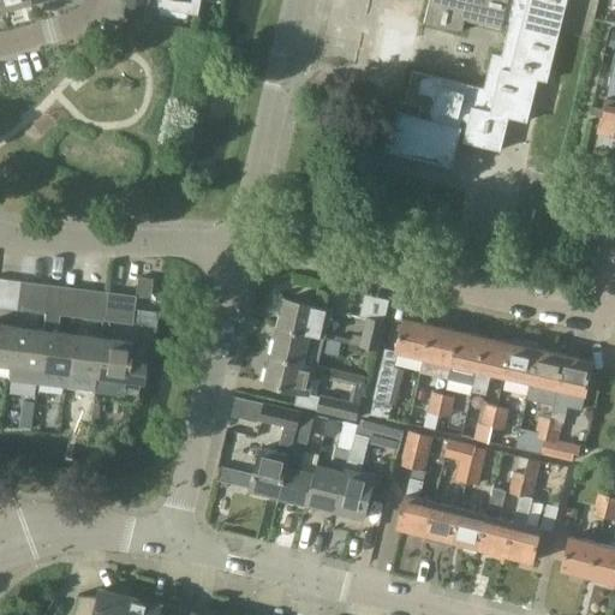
[(29,0),(0,0),(0,1),(3,10),(30,3),(29,0)]
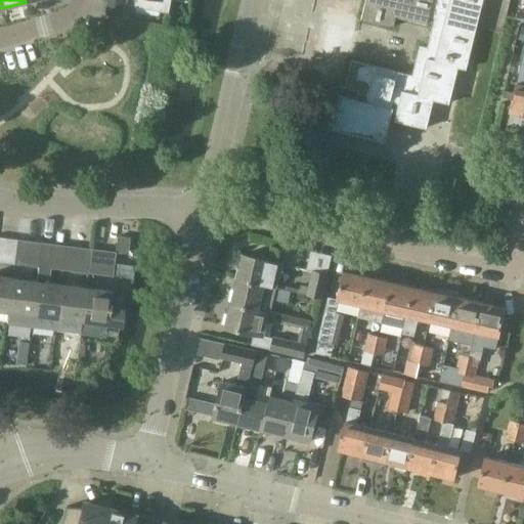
[(107,0),(105,14),(119,16),(121,0),(107,0)]
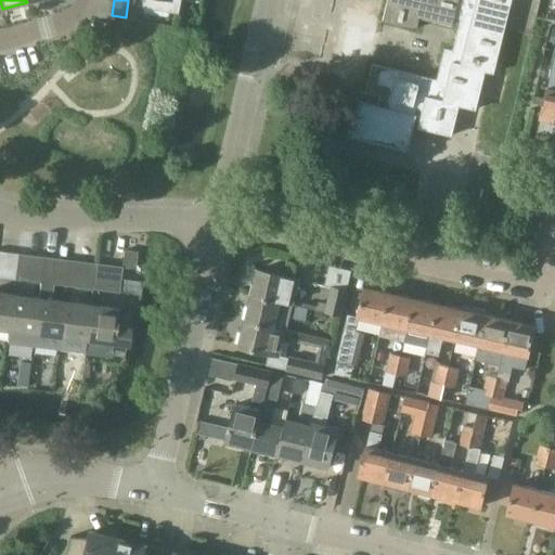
[(142,0),(141,7),(178,13),(179,0),(142,0)]
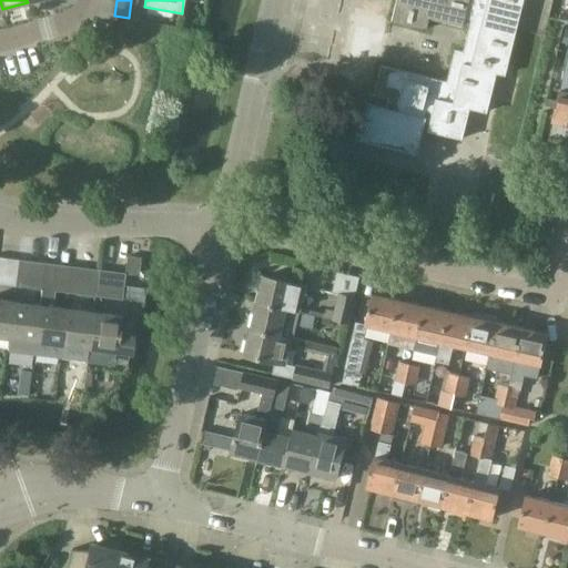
[(448,82),(392,68),(383,66),(375,94),(392,99),(389,109),(366,102),(357,138),(417,153),(425,122),(430,123),(428,130),(463,139),(470,108),(487,112),(497,72),(506,74),(523,0),(397,0),(394,21),(428,29),(430,18),(465,26),(466,18),(473,20),(465,52),(456,50),(448,82)]
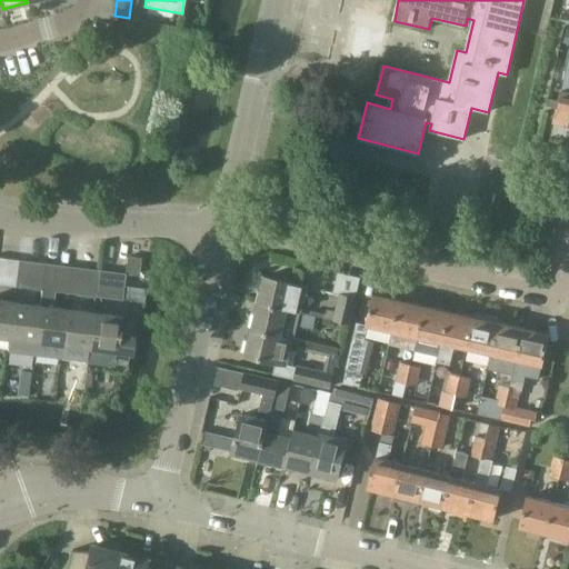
[(568,53),(555,120),(568,123),(568,53)]
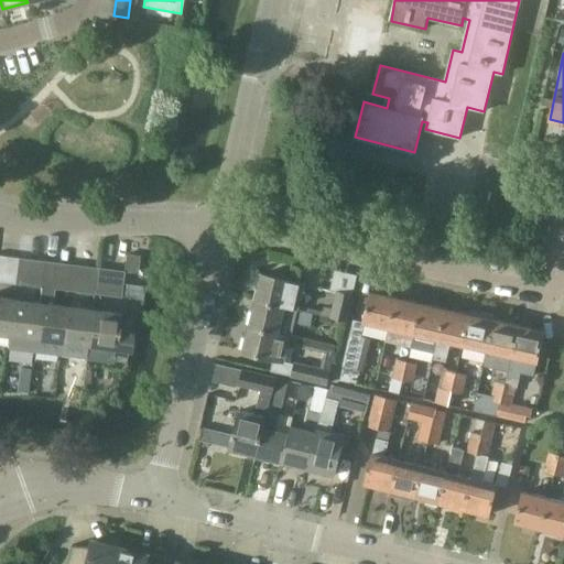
[(140,257),(137,257),(126,256),(125,268),(134,270),(138,270),(140,257)]
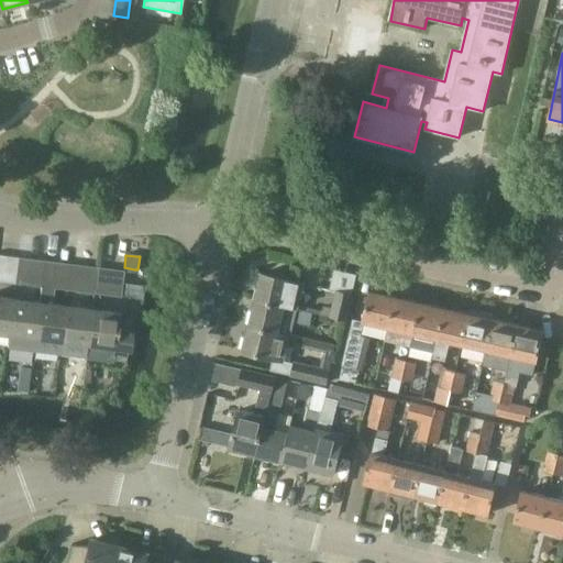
[(14,284),(28,285),(31,258),(18,257),(14,284)]
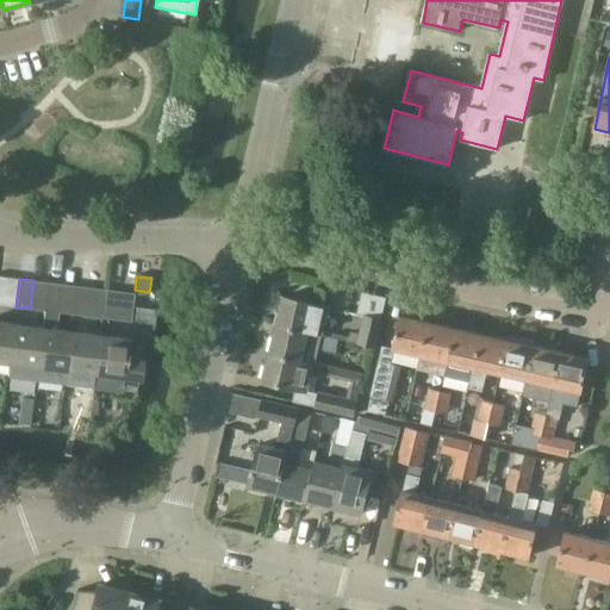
[(44,311),(57,312),(61,284),(48,282),(44,311)]
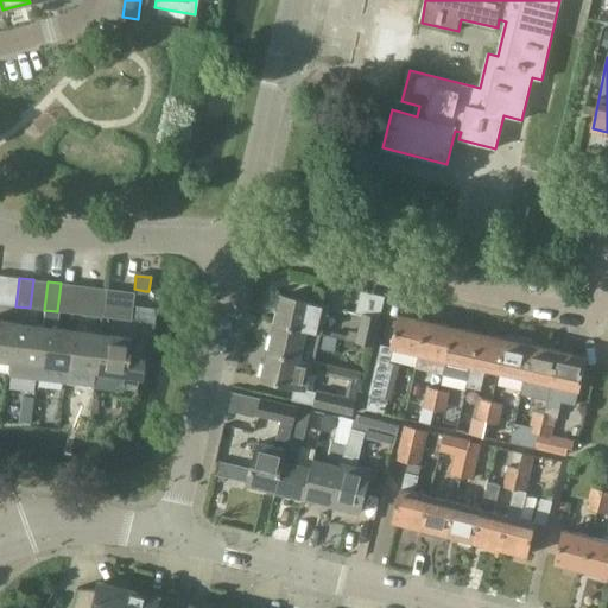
[(71,314),(86,315),(89,286),(75,285),(71,314)]
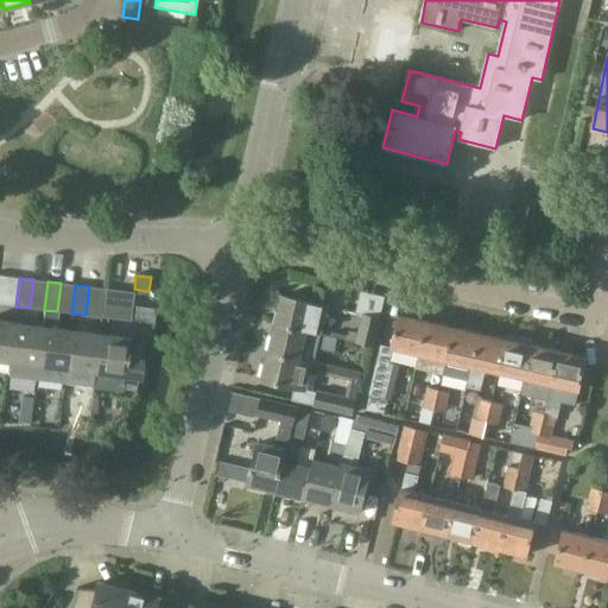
[(100,317),(114,318),(118,290),(103,289),(100,317)]
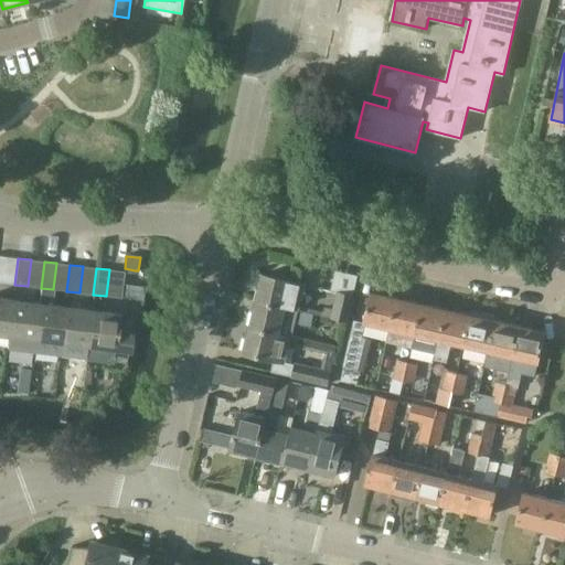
[(263,275),(256,301),(298,310),(299,310),(306,285),(291,281),(291,280),(287,280),(285,275),(280,274),(276,277),(263,275)]
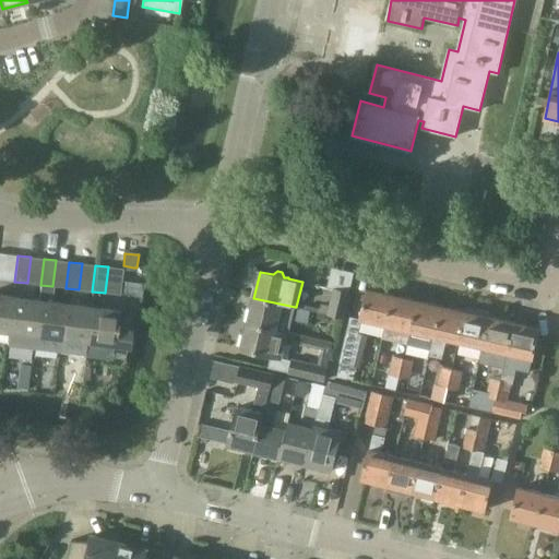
[(34,336),(60,340),(64,304),(51,301),(52,286),(40,285),(38,300),(34,336)]
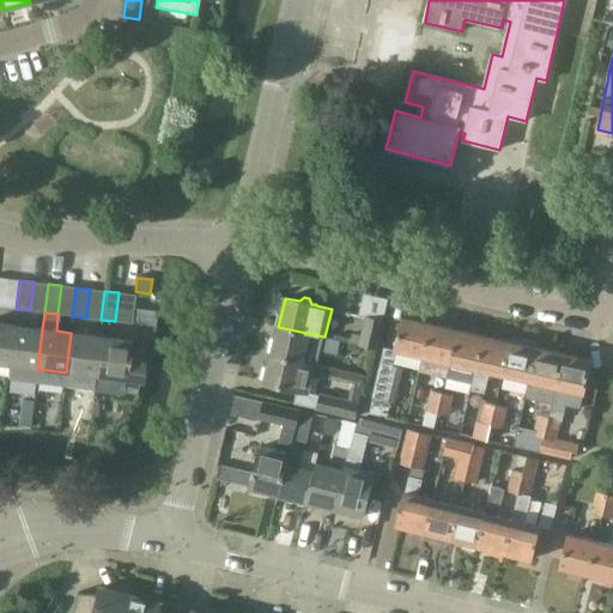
[(366,316),(362,337),(352,334),(351,343),(377,349),(383,320),(366,316)]
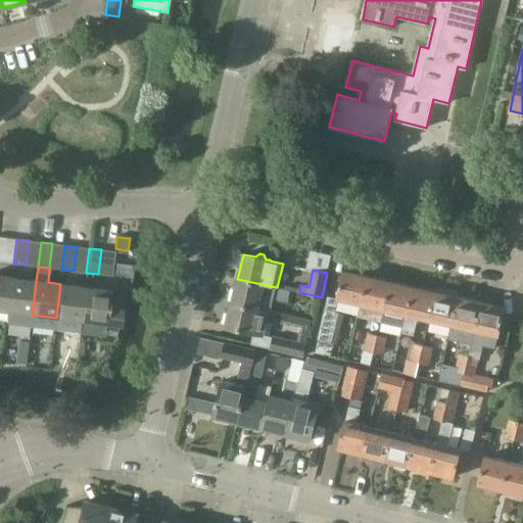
[(337,298),(360,303),(367,276),(344,270),(337,298)]
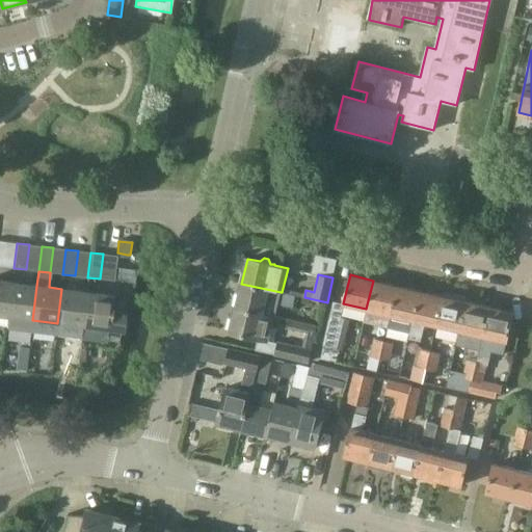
[(0,316),(7,317),(11,283),(0,281),(0,316)]
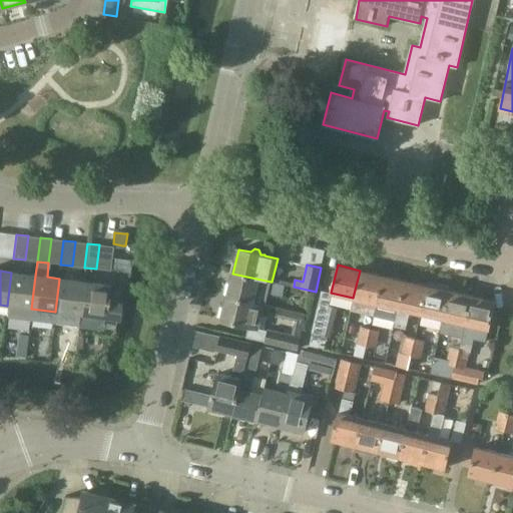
[(353,298),(376,303),(382,276),(360,271),(353,298)]
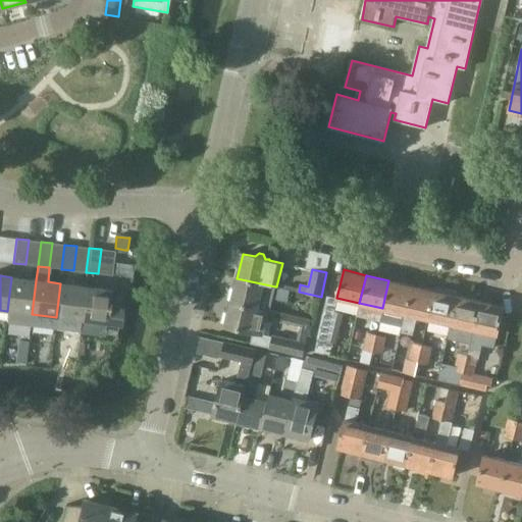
[(7,311),(32,314),(36,280),(11,277),(7,311)]
